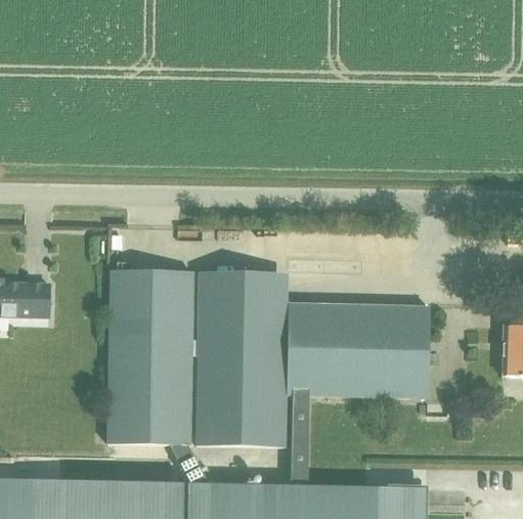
[(190,443),(193,270),(112,268),(109,442),(190,443)]
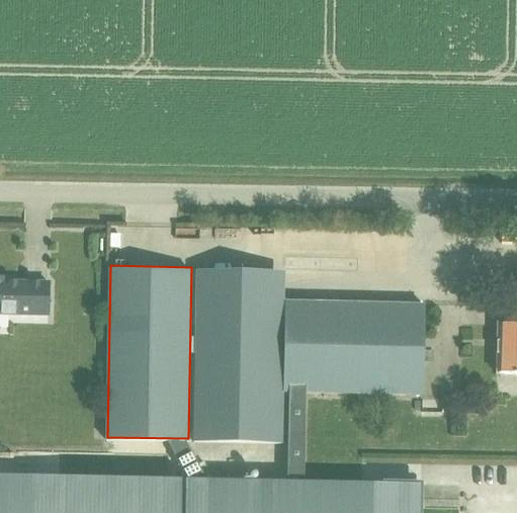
[(197,267),(194,438),(283,440),(283,389),(289,389),(287,453),(287,480),(305,480),(305,453),(307,389),(422,391),(424,301),(285,298),(285,267),(243,267),(197,267)]
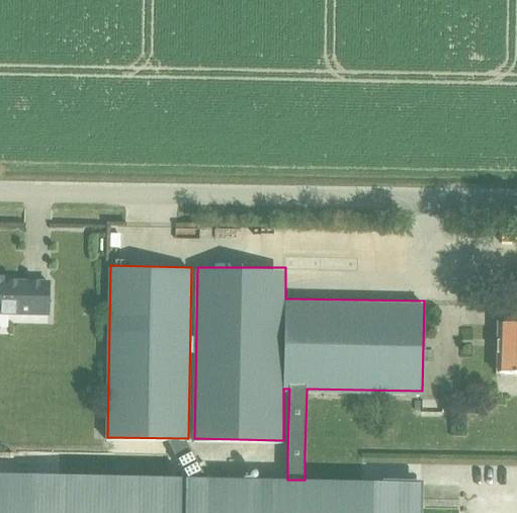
[(0,273),(0,310),(49,311),(50,278),(8,278),(8,274),(0,273)]
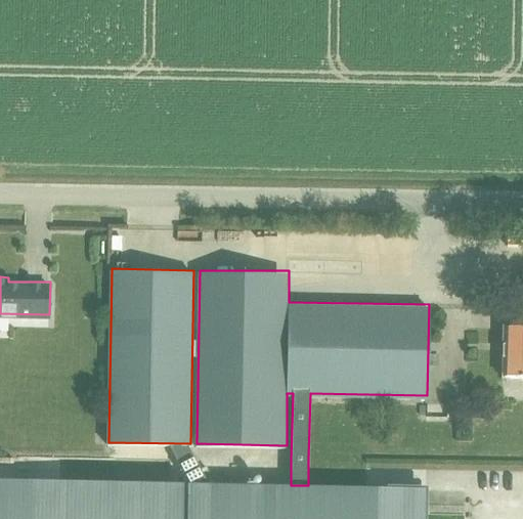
[(522,321),(504,321),(503,375),(522,375),(522,321)]
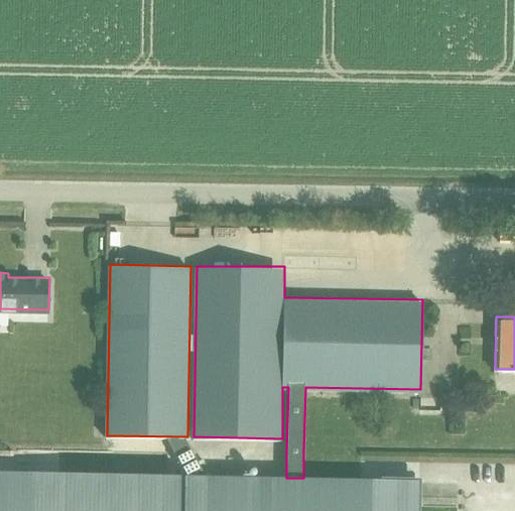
[(0,510),(418,510),(419,480),(303,478),(286,478),(0,473),(0,510)]
